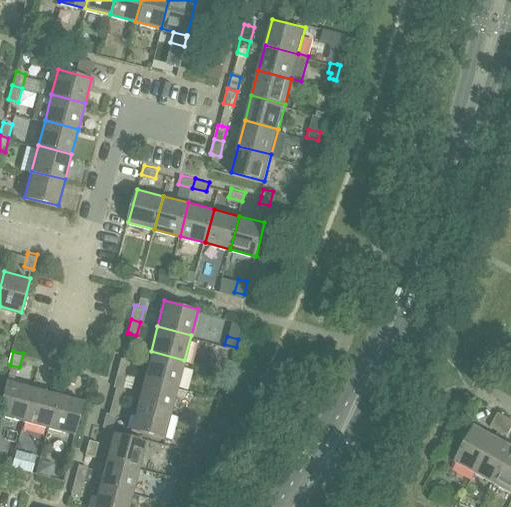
[(178,385),(184,360),(151,351),(144,376),(178,385)]
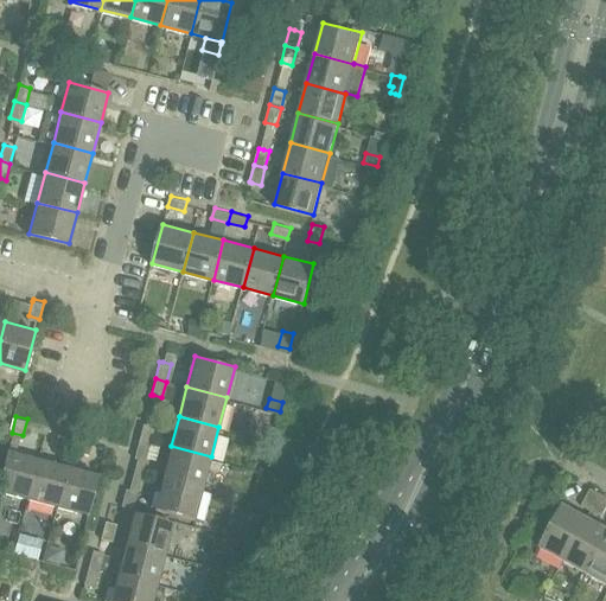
[(144,421),(139,438),(151,440),(154,424),(144,421)]
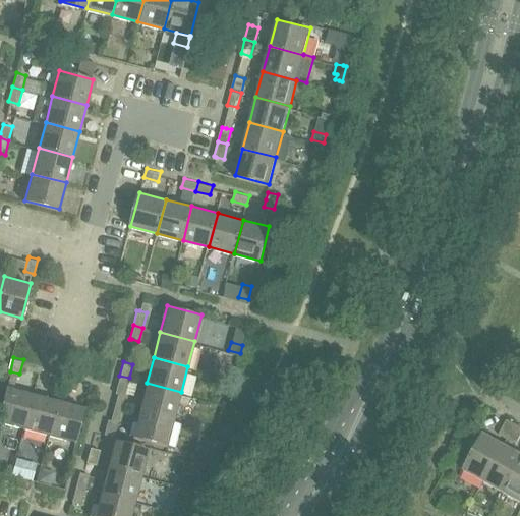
[(62,384),(65,375),(50,370),(48,381),(62,384)]
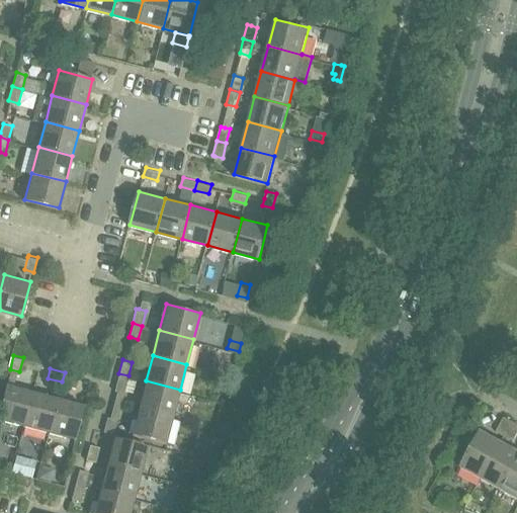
[(76,386),(79,376),(65,372),(62,381),(76,386)]
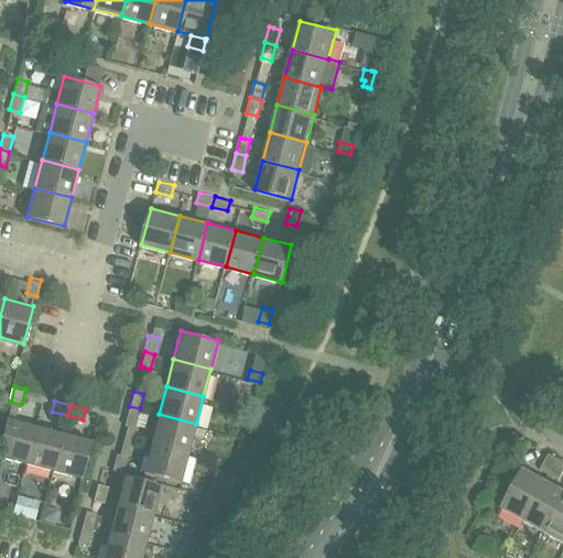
[(126,422),(128,423),(136,424),(140,408),(129,406),(126,422)]
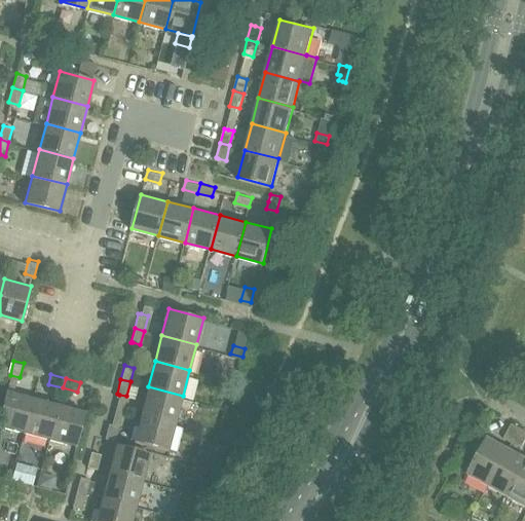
[(148,386),(141,412),(176,421),(183,396),(148,386)]
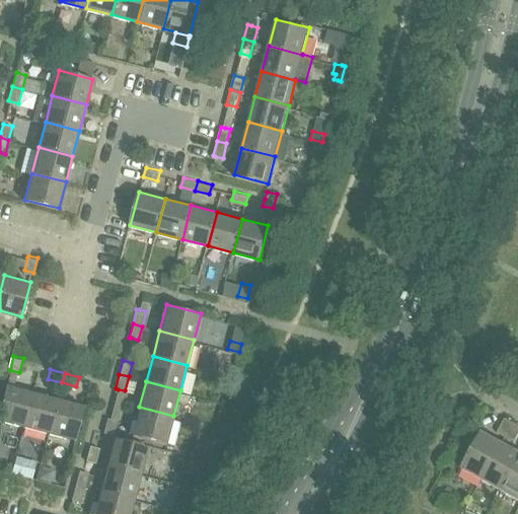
[(6,384),(0,406),(0,419),(23,425),(32,391),(6,384)]
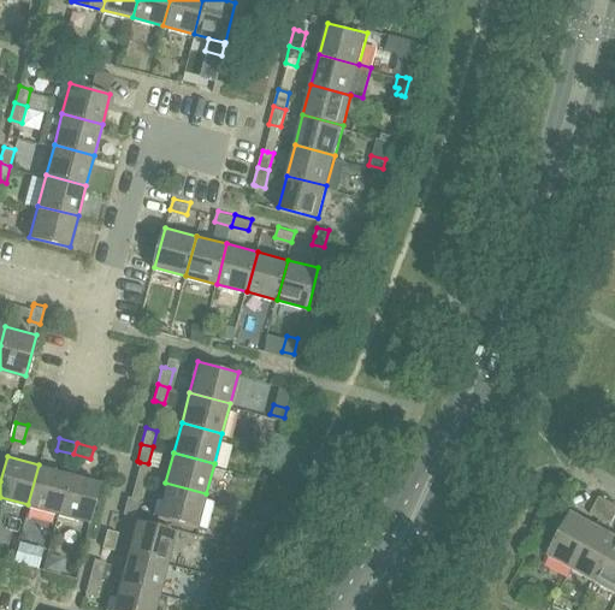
[(69,472),(39,465),(28,504),(58,513),(69,472)]
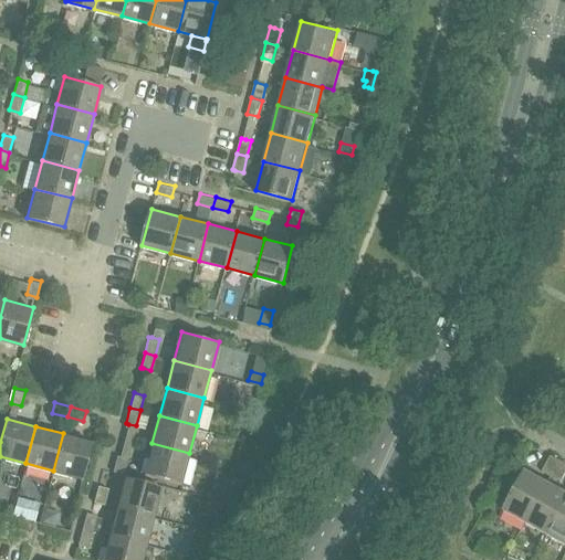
[(92,441),(63,433),(53,471),(82,477),(92,441)]
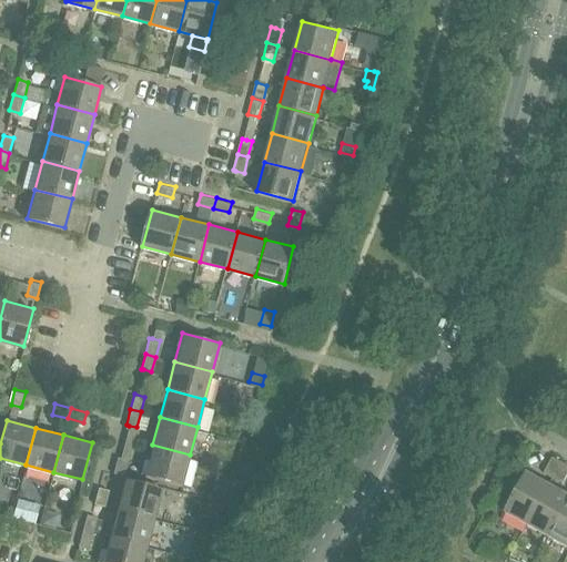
[(190,455),(152,445),(144,473),(182,484),(190,455)]
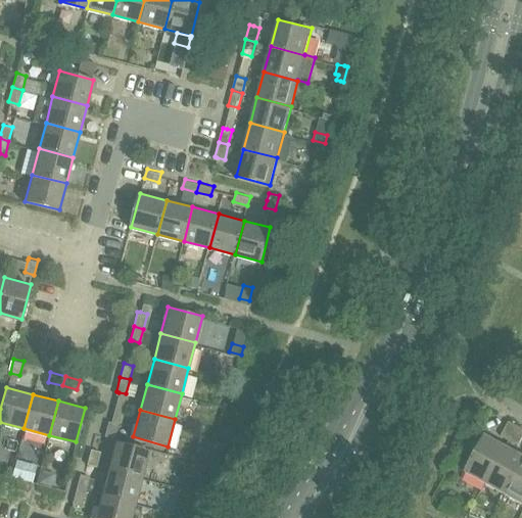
[(501,432),(510,437),(517,423),(509,418),(501,432)]
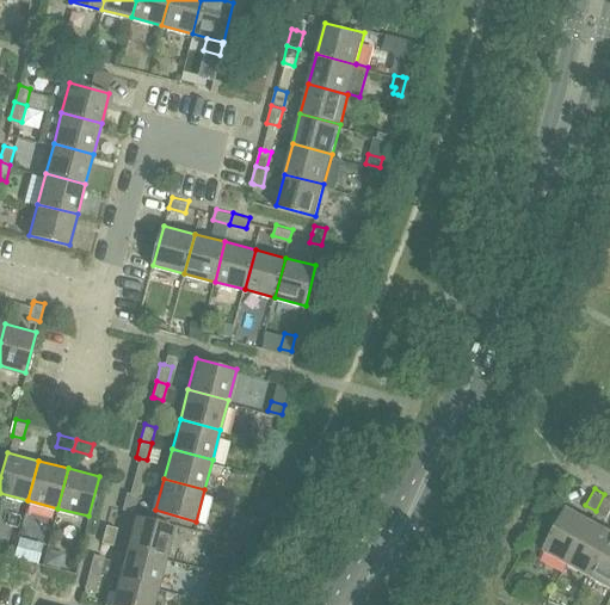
[(128,489),(123,506),(134,510),(139,492),(128,489)]
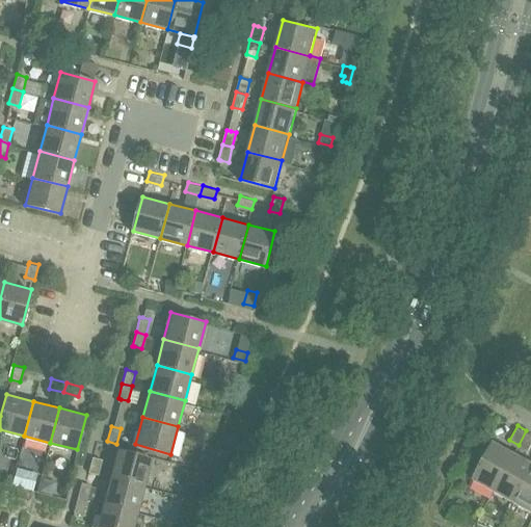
[(530,432),(526,430),(519,445),(527,449),(530,442),(530,432)]
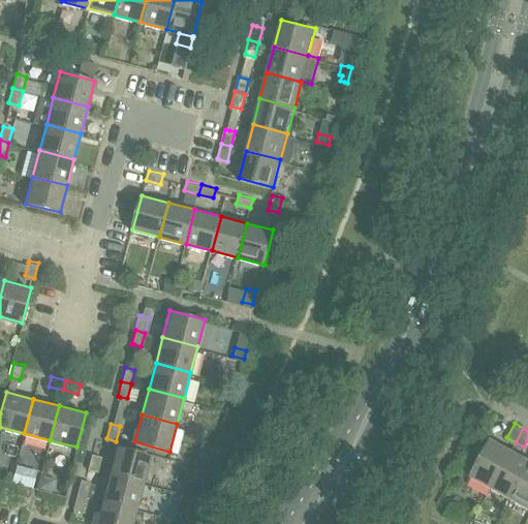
[(491,485),(510,450),(490,437),(470,473),(491,485)]
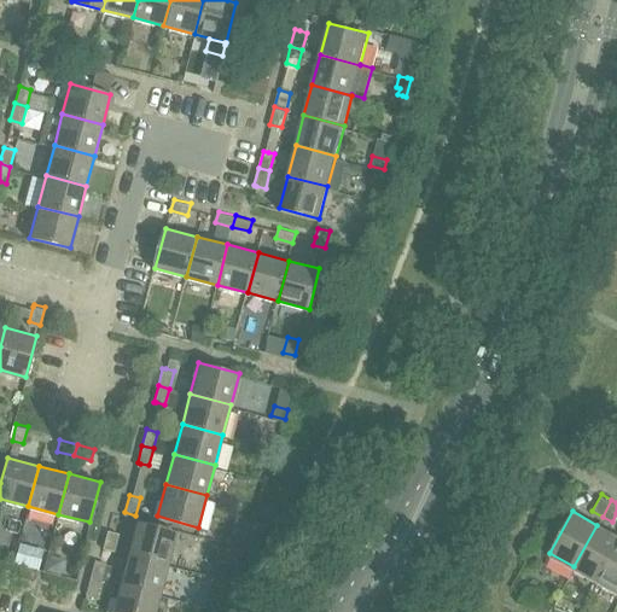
[(137,520),(128,552),(168,563),(176,531),(137,520)]
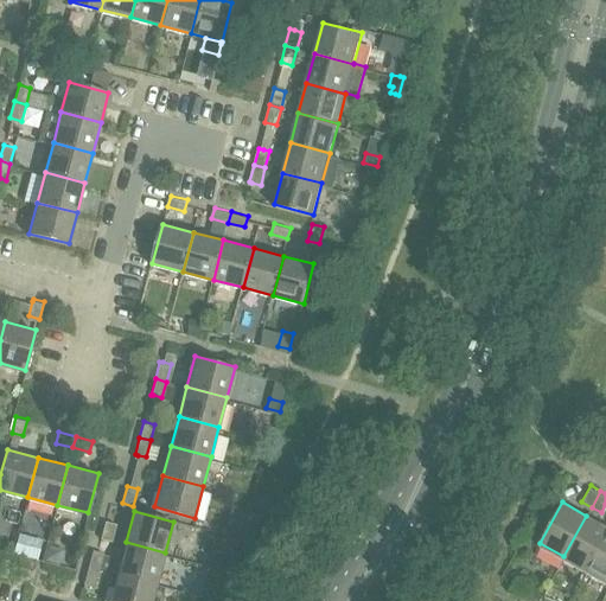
[(605,525),(586,516),(563,556),(588,569),(605,536),(605,525)]
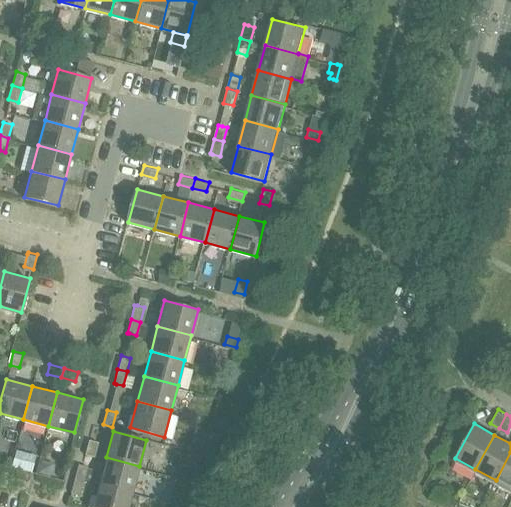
[(89,437),(86,451),(95,454),(98,440),(89,437)]
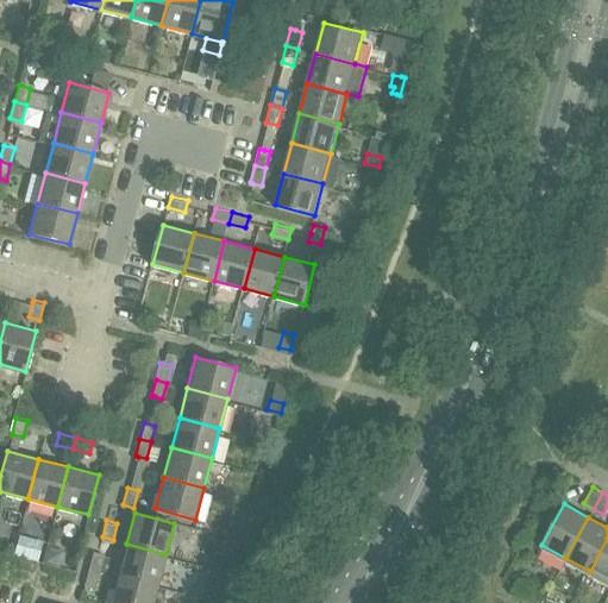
[(42,538),(19,532),(14,551),(37,557),(42,538)]
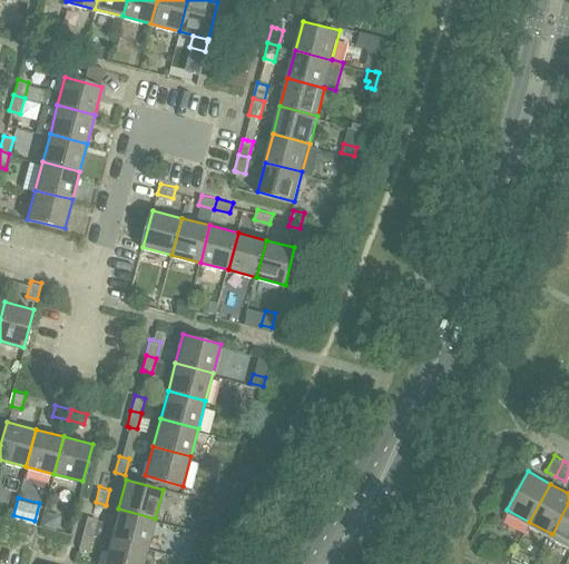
[(568,503),(552,534),(568,543),(568,503)]
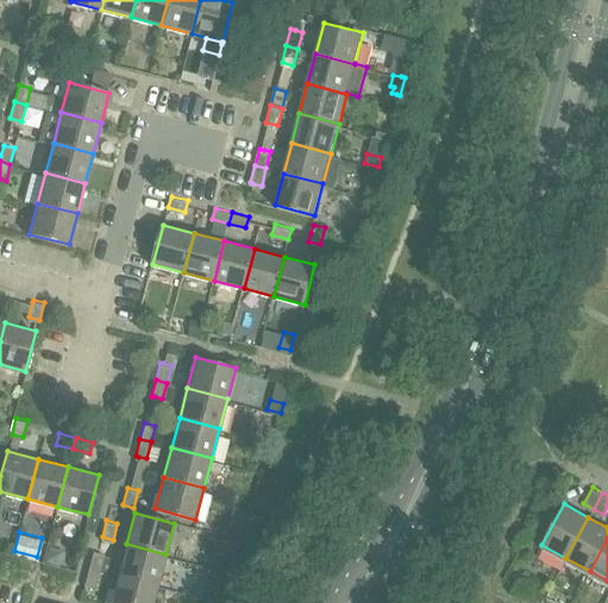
[(49,542),(45,558),(61,561),(64,547),(49,542)]
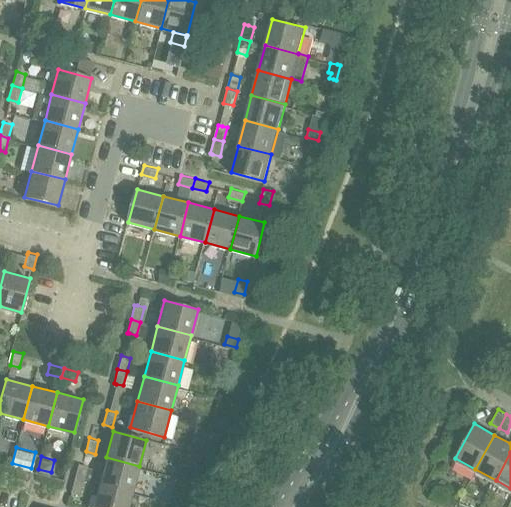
[(99,482),(132,491),(139,466),(106,457),(99,482)]
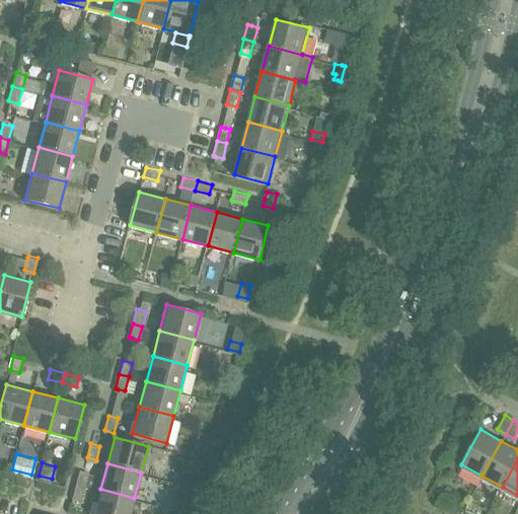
[(76,483),(85,485),(89,470),(80,468),(76,483)]
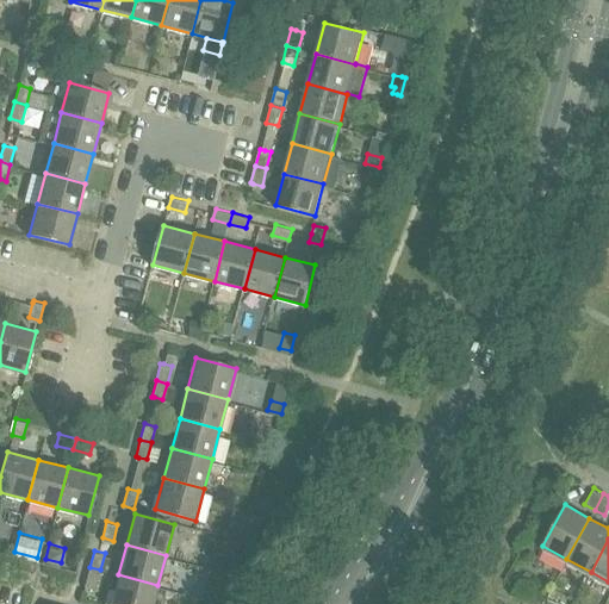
[(95,586),(100,570),(89,567),(85,584),(95,586)]
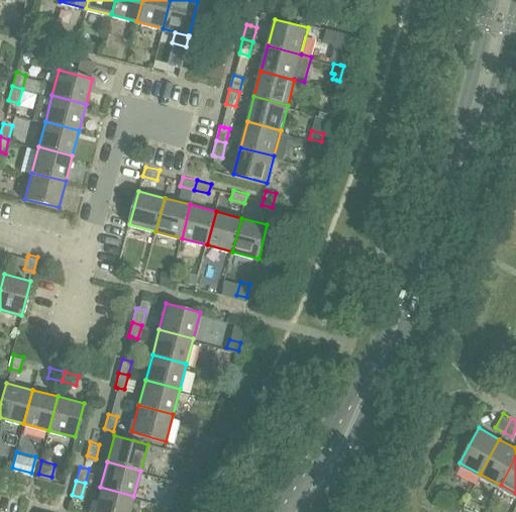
[(129,511),(133,496),(100,487),(93,511),(129,511)]
